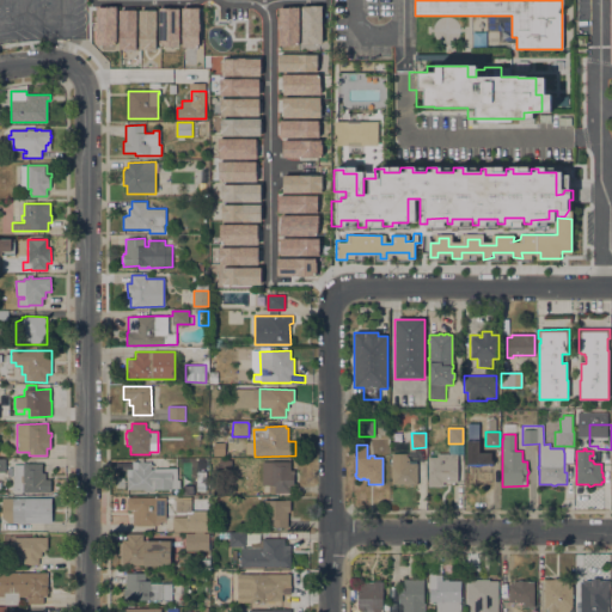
[(465,464),(476,464),(476,460),(472,460),(472,450),(479,450),(479,452),(491,452),(491,473),(493,473),(493,477),(491,477),(491,478),(494,478),(494,485),(465,485),(465,464)]
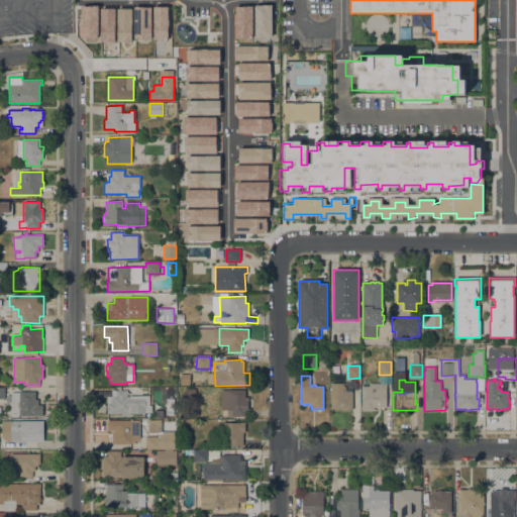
[(331,384),(343,384),(343,387),(345,387),(345,392),(352,392),(352,409),(344,409),(344,411),(342,411),(342,410),(331,410),(331,384)]
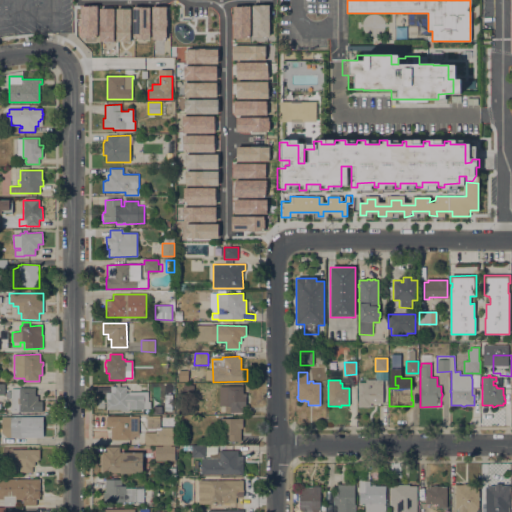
[(358,383),(365,383),(365,380),(383,380),(383,403),(370,403),(370,407),(358,407),(358,383)]
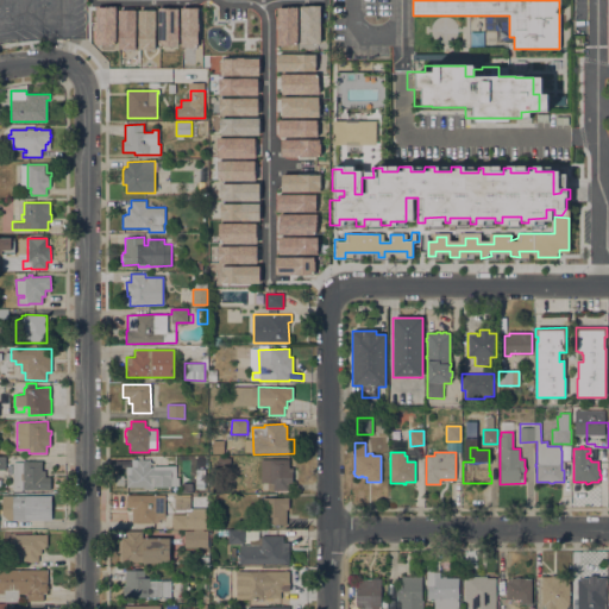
[(150,459),(150,462),(152,462),(152,465),(150,465),(150,466),(154,466),(154,470),(171,470),(171,487),(126,487),(126,475),(130,475),(130,472),(132,472),(132,466),(135,466),(135,459),(150,459)]
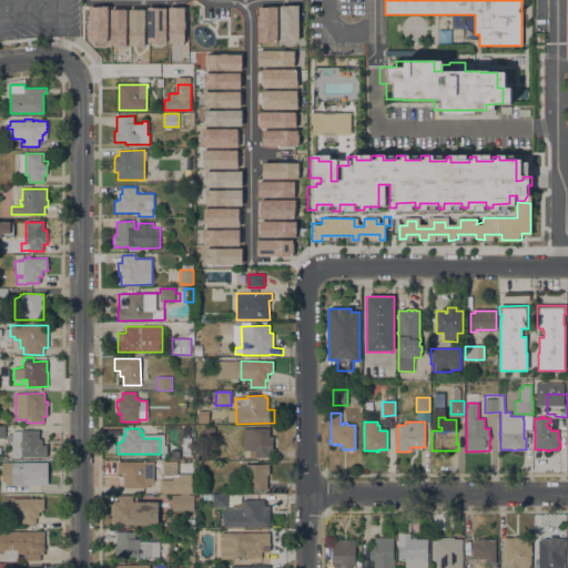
[(243,428),(270,428),(270,436),(273,436),(273,439),(273,450),(270,450),(270,457),(250,457),(250,450),(243,450),(243,428)]
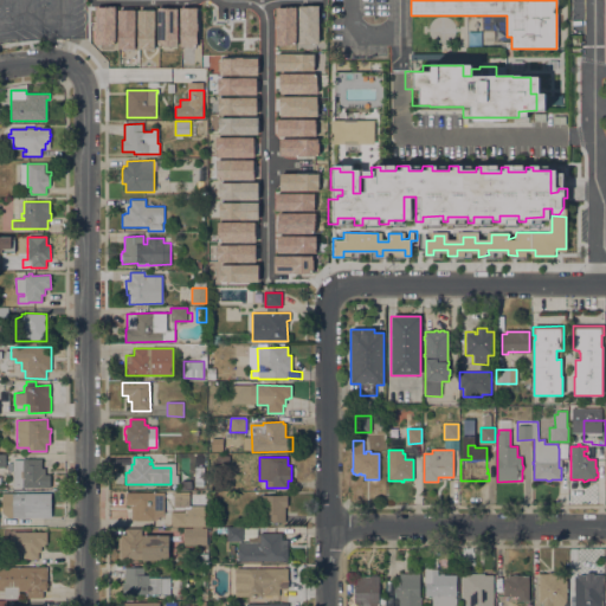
[(23,459),(42,459),(42,469),(45,469),(45,475),(50,475),(50,488),(23,488),(23,485),(13,485),(13,461),(23,461),(23,459)]
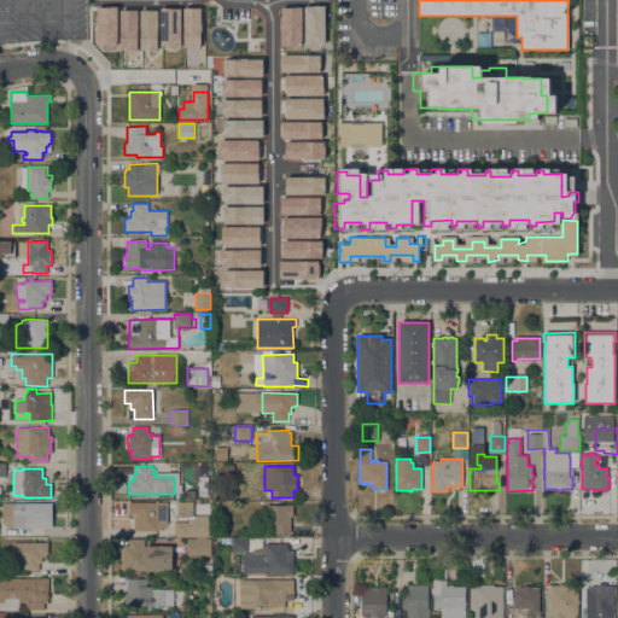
[(198,496),(198,472),(208,472),(208,496),(198,496)]
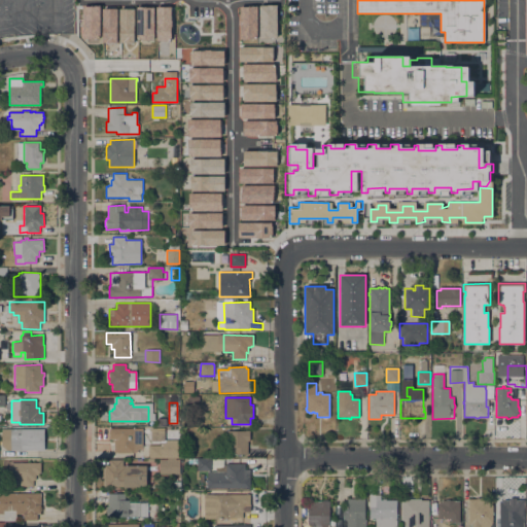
[(114,453),(114,440),(109,440),(109,427),(143,428),(143,447),(134,453),(114,453)]
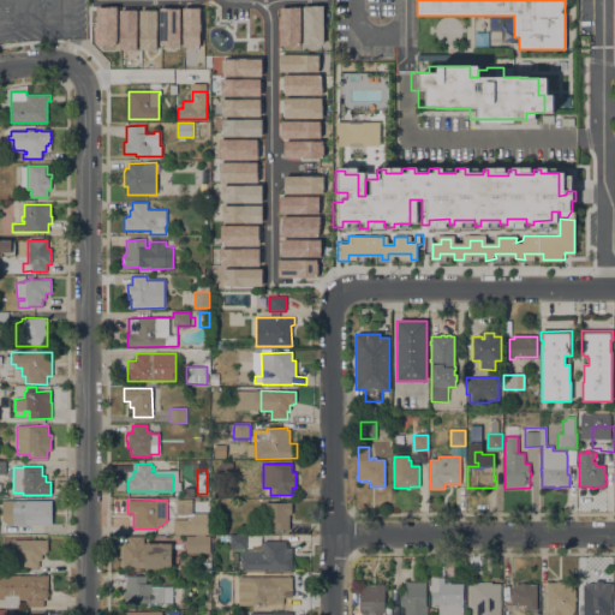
[(52,501),(52,525),(9,525),(3,519),(3,500),(13,500),(52,501)]
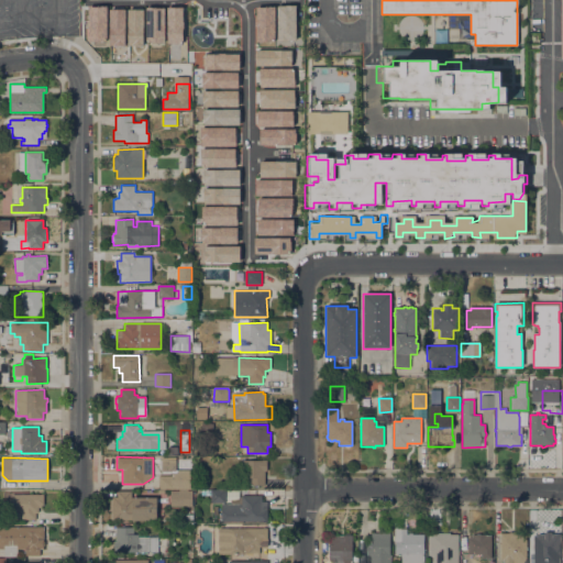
[(179,489),(164,489),(158,489),(158,475),(172,475),(172,471),(161,471),(161,457),(176,457),(176,470),(190,470),(190,488),(187,489),(179,489)]
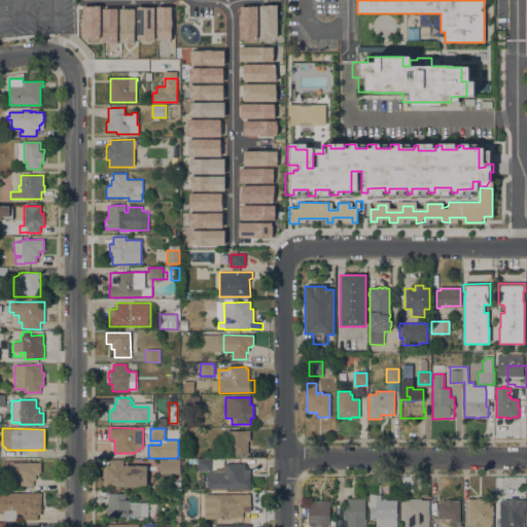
[(226,430),(246,430),(249,430),(249,441),(248,441),(248,453),(247,453),(247,454),(232,454),(232,447),(226,447),(226,430)]
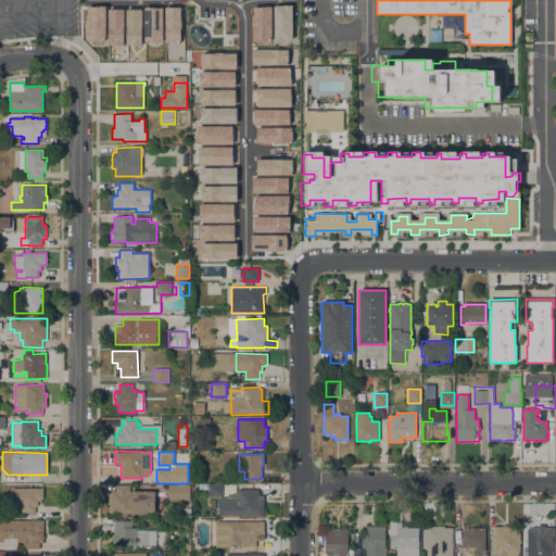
[(117,514),(117,515),(111,515),(111,500),(110,500),(110,493),(111,493),(111,490),(115,491),(115,484),(130,484),(130,491),(155,491),(155,514),(117,514)]
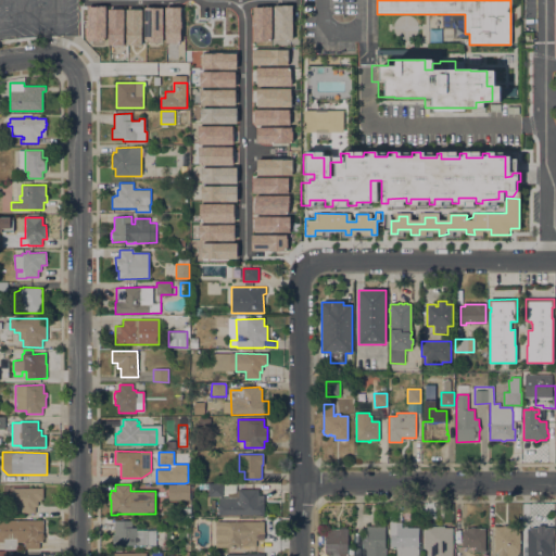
[(189,484),(190,500),(168,500),(168,484),(177,484),(185,484),(189,484)]
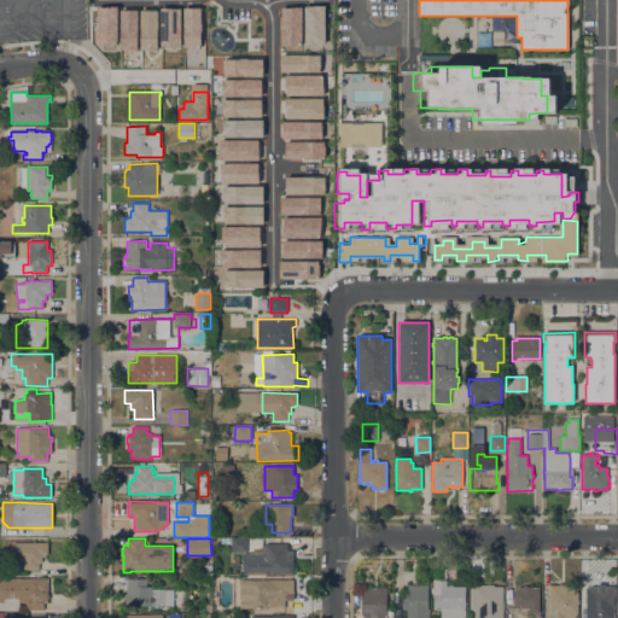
[(232,538),(248,538),(248,551),(232,552),(232,538)]
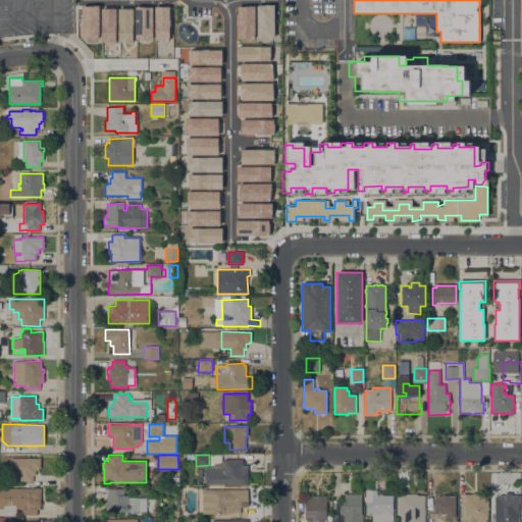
[(8,482),(8,463),(11,463),(11,458),(41,458),(41,468),(38,468),(38,470),(36,470),(36,475),(33,475),(33,481),(20,481),(19,475),(19,482),(8,482)]
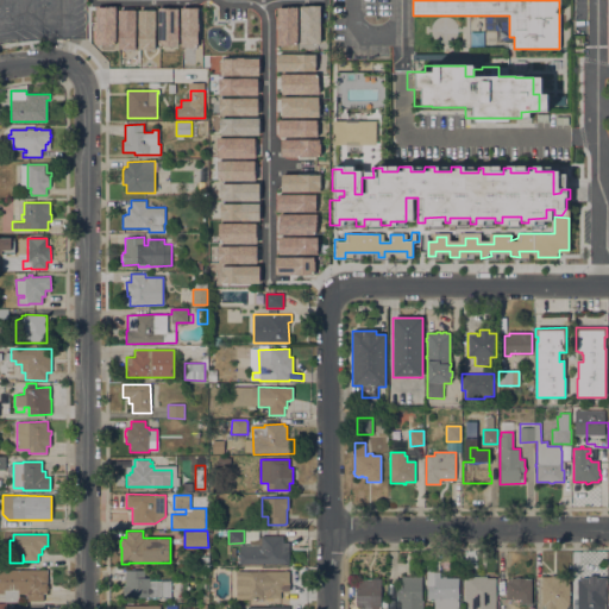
[(239,564),(239,552),(240,552),(240,545),(261,545),(261,535),(283,535),(283,542),(289,542),(289,564),(239,564)]
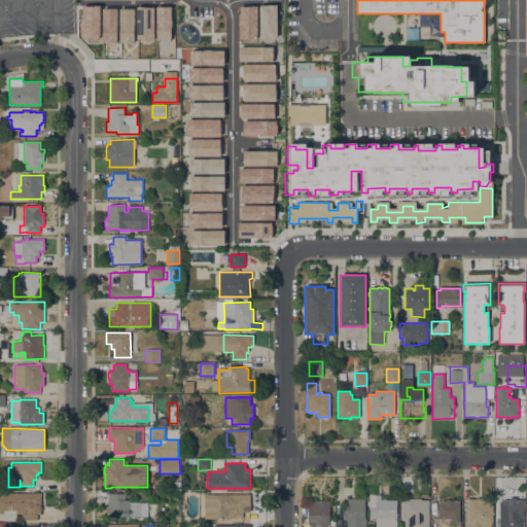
[(173,490),(171,490),(171,476),(173,476),(173,482),(180,482),(180,491),(173,491),(173,490)]
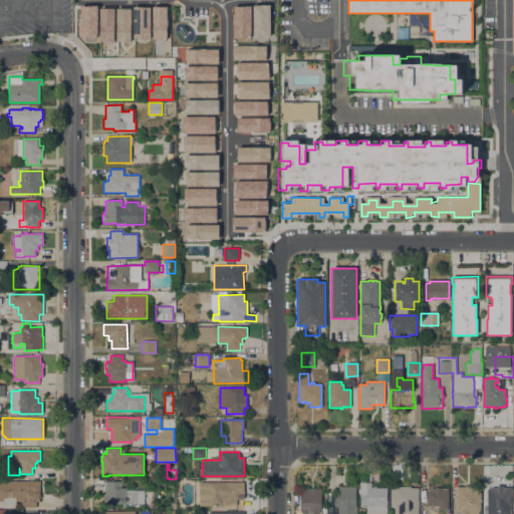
[(387,513),(366,513),(366,507),(361,507),(361,505),(360,505),(360,493),(359,493),(359,480),(365,480),(365,486),(371,486),(371,488),(373,488),(373,486),(376,486),(376,488),(387,488),(387,513)]
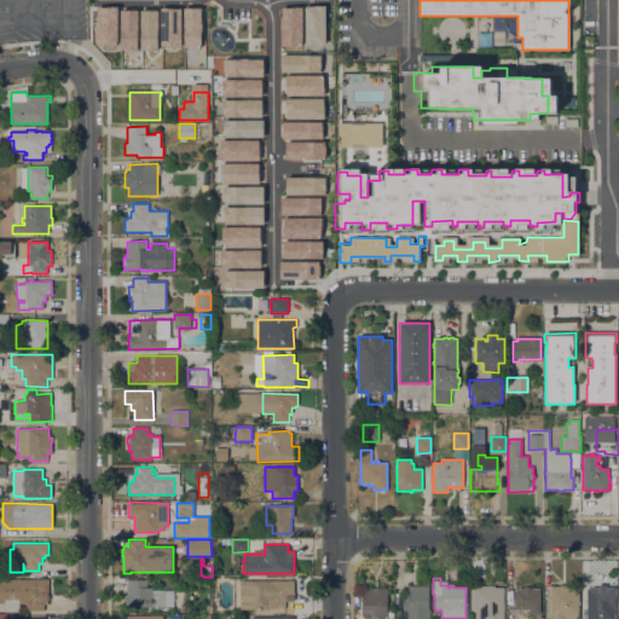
[(0,579),(47,579),(47,595),(48,595),(48,600),(47,600),(47,603),(44,603),(44,611),(28,611),(28,603),(19,603),(19,612),(5,612),(5,603),(0,603),(0,579)]
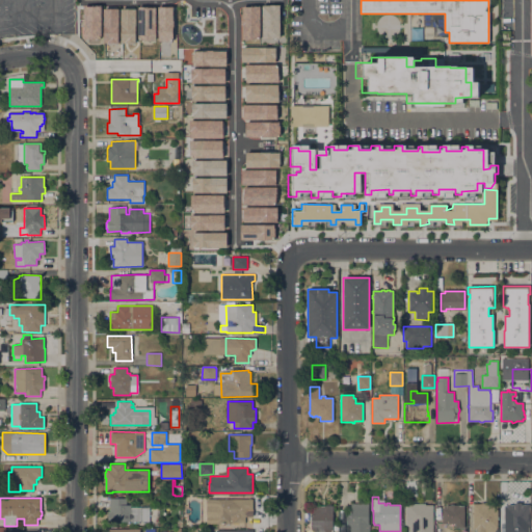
[(113,521),(114,519),(107,519),(107,510),(109,510),(109,498),(127,498),(127,504),(131,505),(131,507),(148,507),(147,522),(113,521)]
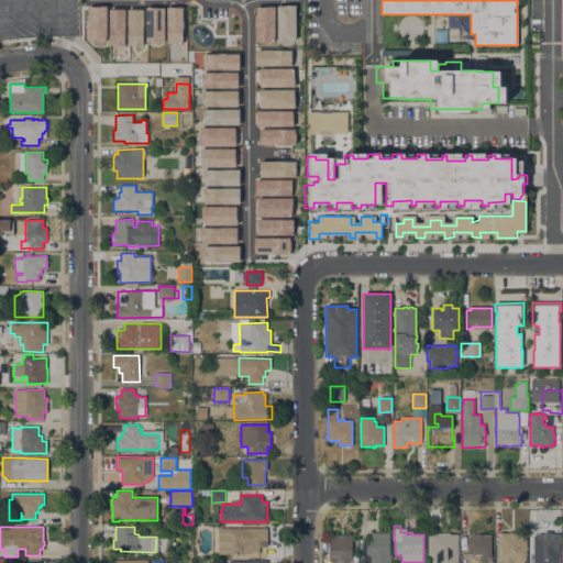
[(267,528),(267,539),(265,539),(265,541),(262,541),(262,547),(260,547),(260,553),(245,553),(245,547),(243,547),(243,553),(218,553),(218,528),(267,528)]
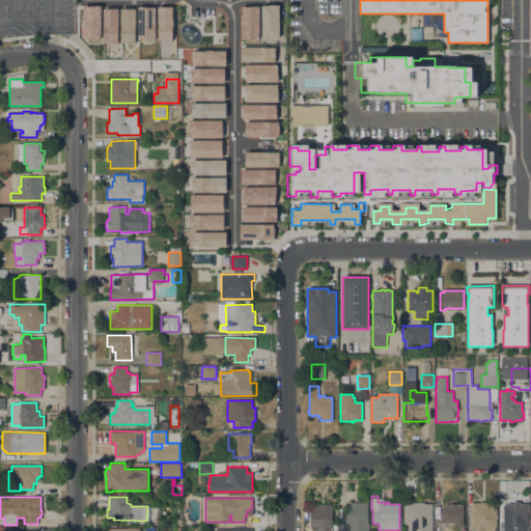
[(408,504),(415,504),(415,502),(424,502),(424,504),(431,504),(431,524),(420,524),(420,526),(417,526),(417,524),(408,524),(408,504)]
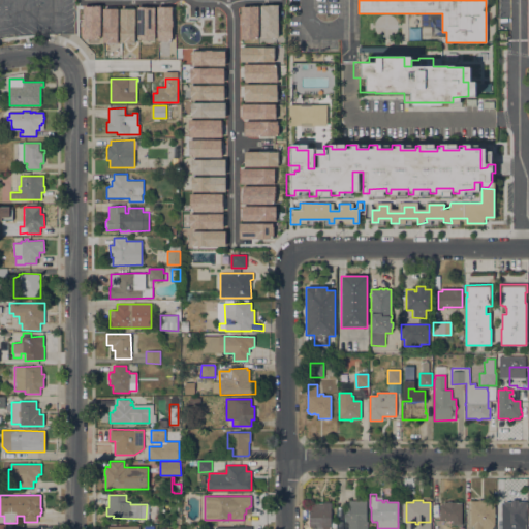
[(349,501),(366,501),(366,521),(367,521),(367,528),(348,528),(348,522),(344,522),(345,515),(343,515),(343,511),(345,511),(345,509),(349,509),(349,501)]
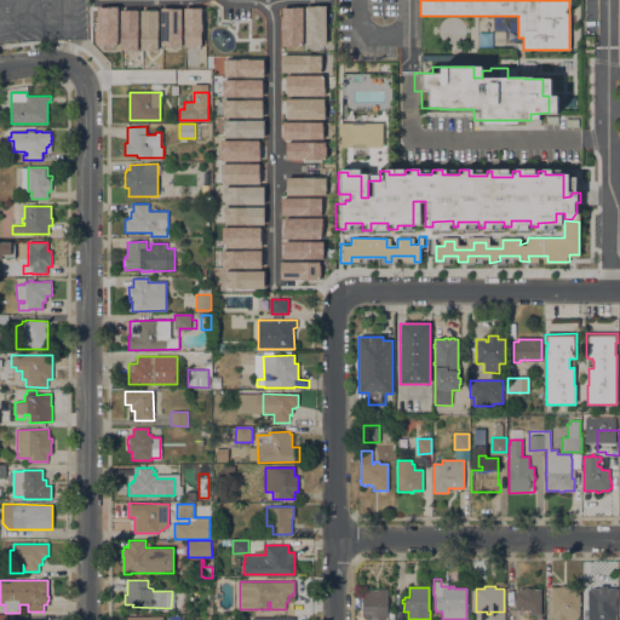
[(515,592),(520,592),(520,587),(535,587),(535,590),(543,590),(543,610),(515,610),(515,592)]
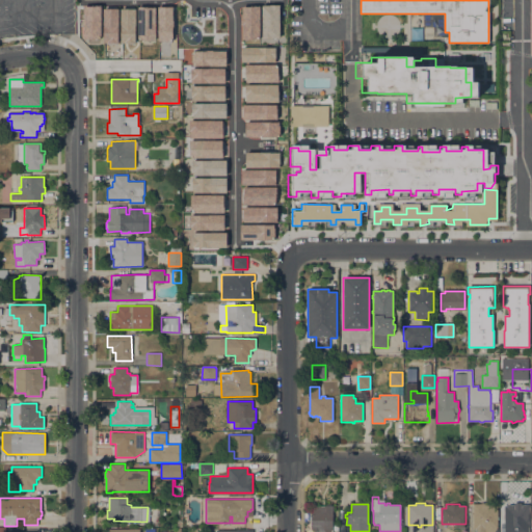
[(311,506),(324,506),(324,505),(333,505),(333,510),(333,531),(314,531),(314,529),(312,529),(312,528),(311,528),(311,506)]
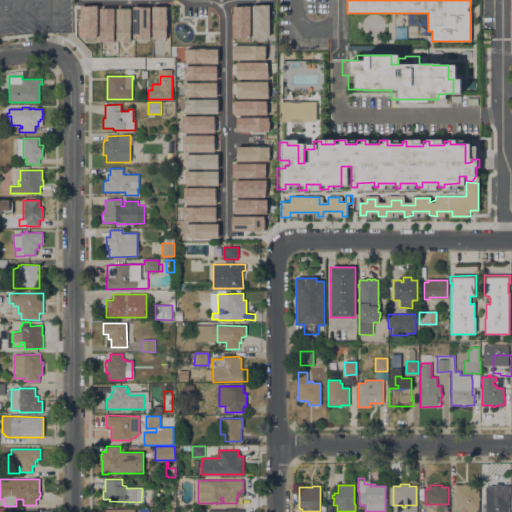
[(508,505),(508,486),(484,487),(484,505),(492,505),(492,506),(508,505)]
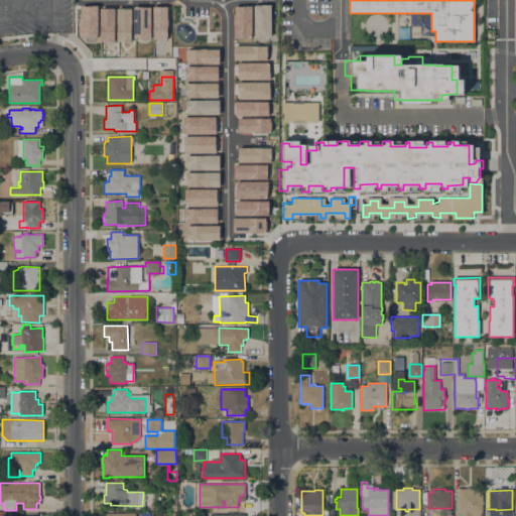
[(462,515),(462,512),(459,512),(459,491),(482,491),(482,497),(483,497),(483,499),(482,499),(482,501),(483,501),(483,504),(482,504),(482,507),(483,507),(483,509),(483,512),(481,512),(481,514),(481,515),(480,515),(462,515)]
